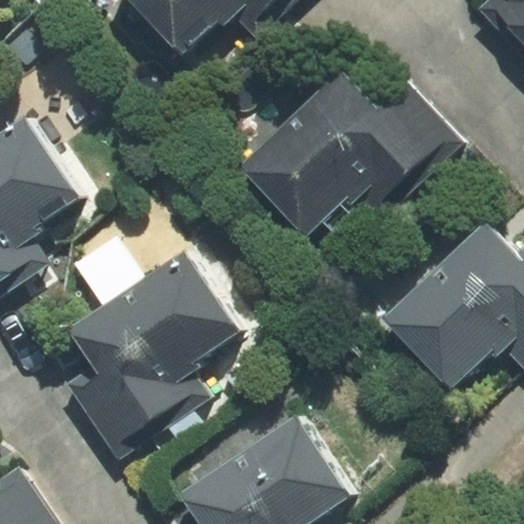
[(128,0),(179,54),(228,8),(256,37),(296,0),(128,0)]
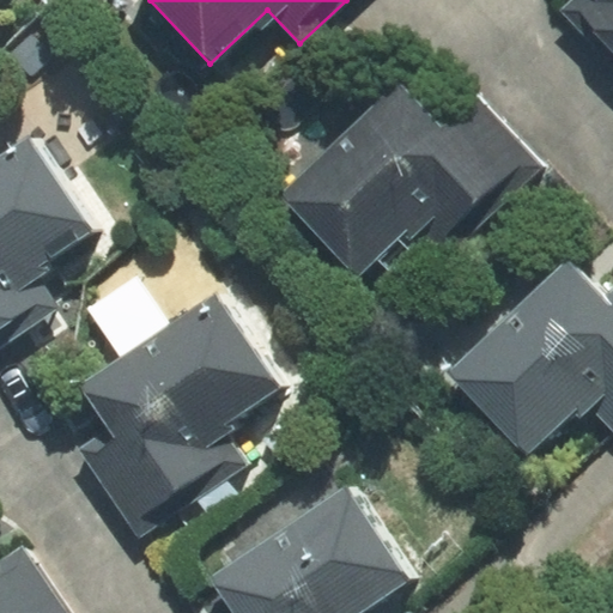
[(612,0),(572,0),(563,10),(612,62),(612,0)]
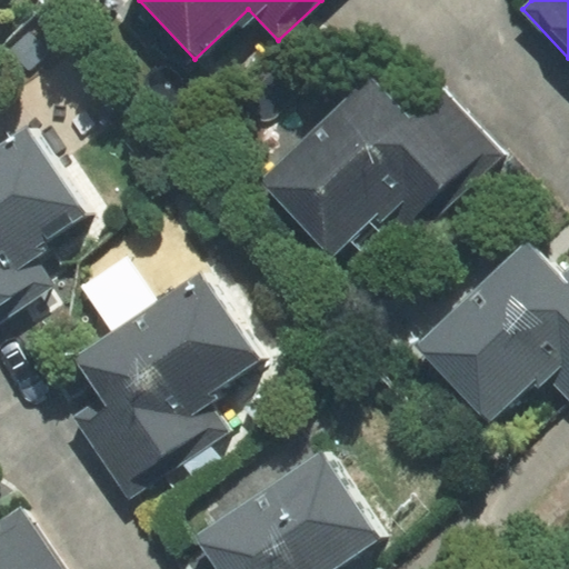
[(413,238),(502,153),(442,91),(413,118),(371,75),(258,182),(329,257),(382,206),(413,238)]
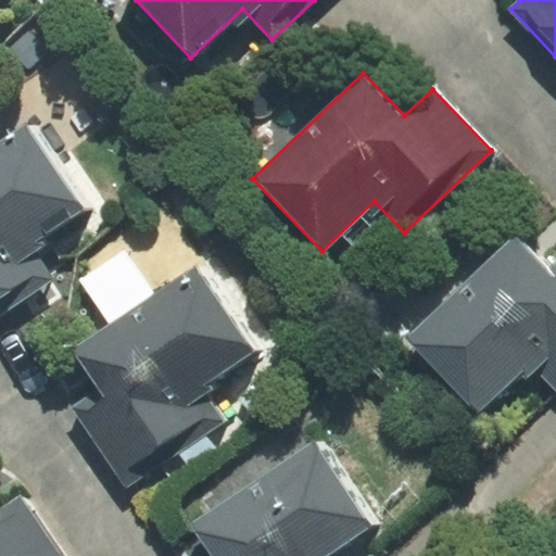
[(26,124),(0,141),(0,315),(53,279),(32,247),(85,210),(26,124)]
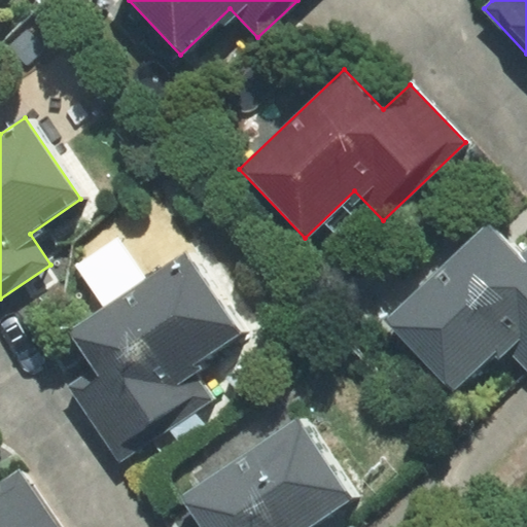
[(526,248),(519,256),(487,223),(384,319),(453,392),(504,343),(526,366),(526,248)]
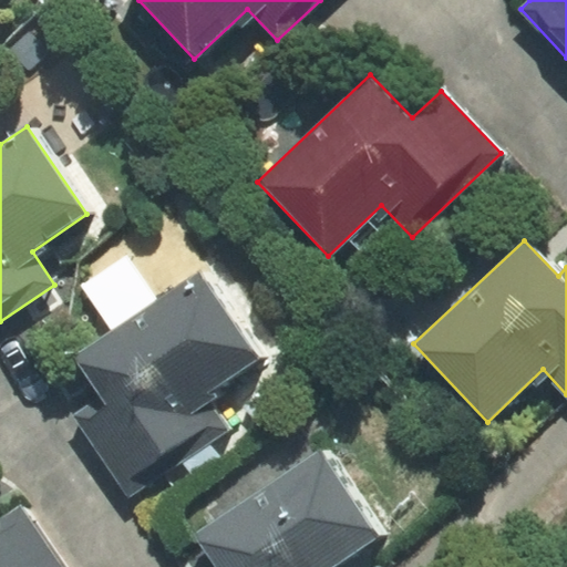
[(205,394),(260,357),(199,269),(73,356),(101,395),(74,414),(130,495),(228,429),(205,394)]
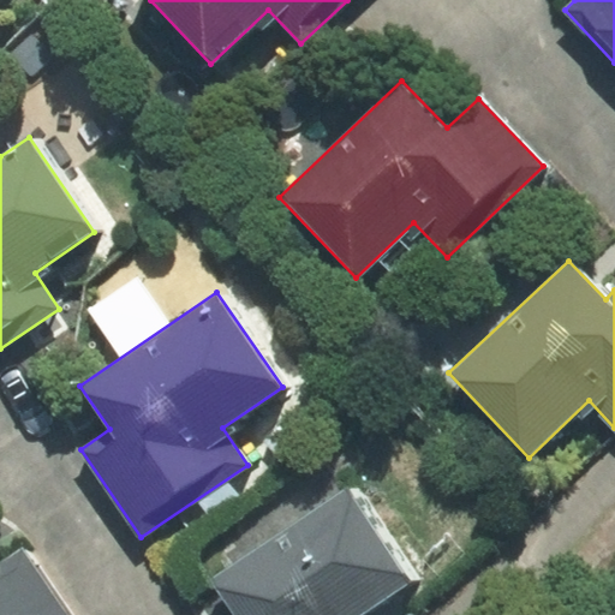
[(359,614),(408,580),(347,490),(212,580),(236,614),(359,614)]
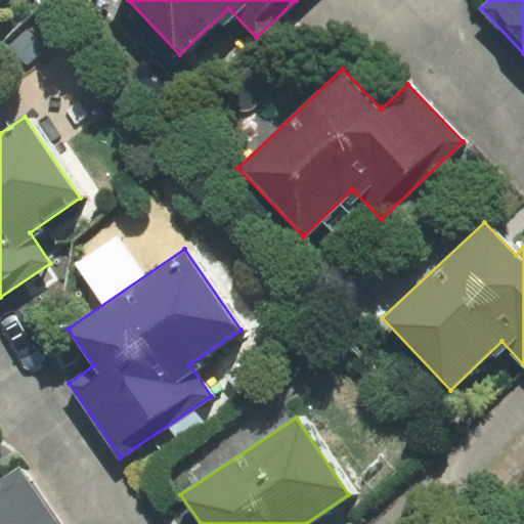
[(0,523),(60,523),(19,466),(0,479),(0,523)]
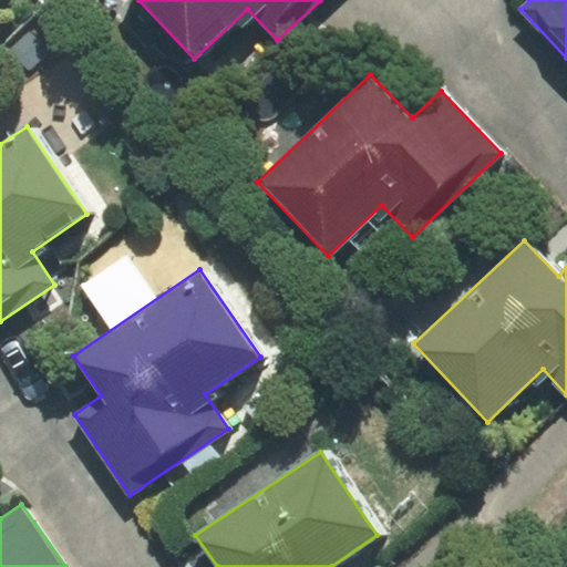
All buildings are outlined.
